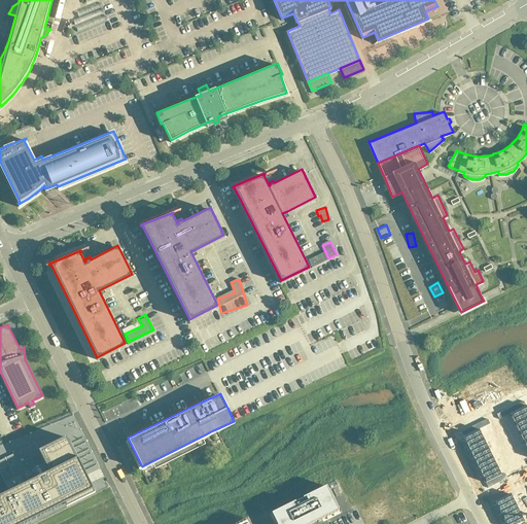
[(515,409),(511,411),(516,420),(523,416),(519,407),(518,407),(515,409)]
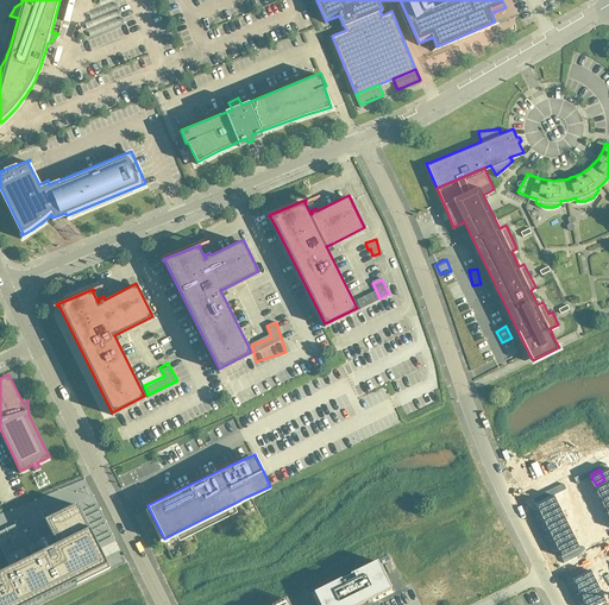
[(608,490),(604,480),(596,485),(601,496),(608,491),(608,490)]
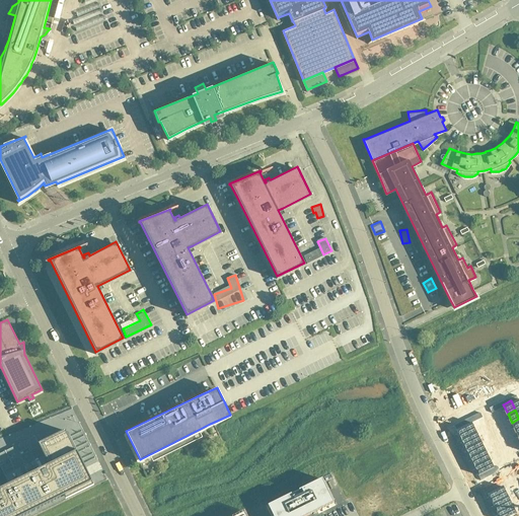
[(467,422),(463,424),(468,433),(475,429),(471,420),(467,422)]
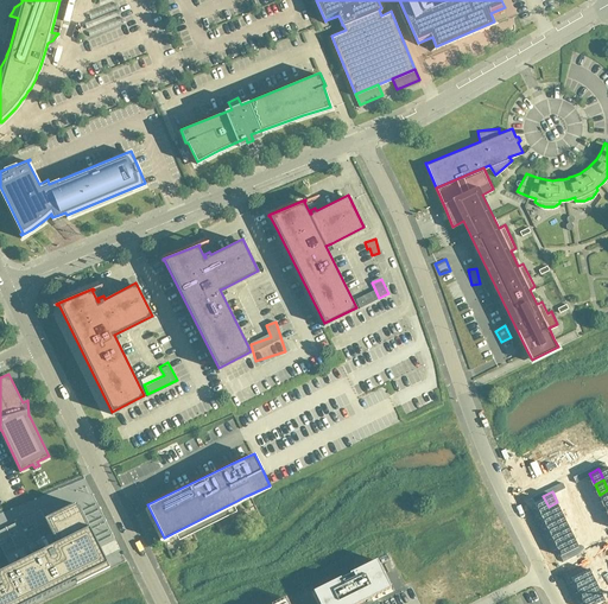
[(539,498),(534,501),(539,512),(549,507),(543,496),(539,498)]
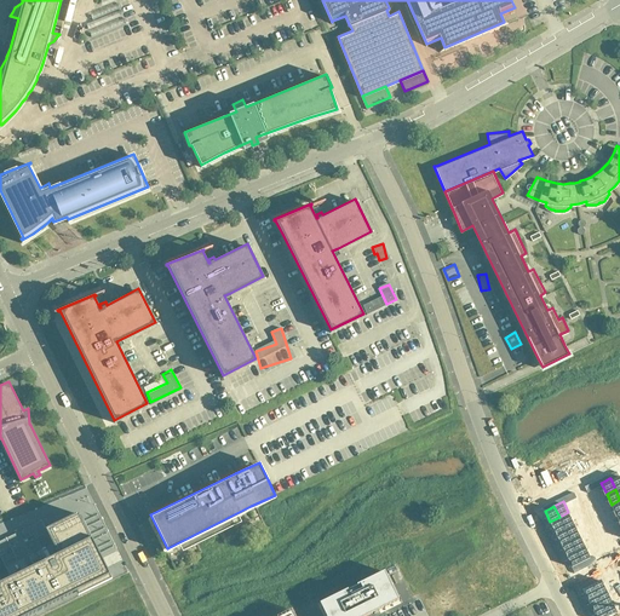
[(109,574),(78,511),(45,528),(57,553),(0,580),(0,615),(22,615),(75,589),(109,574)]
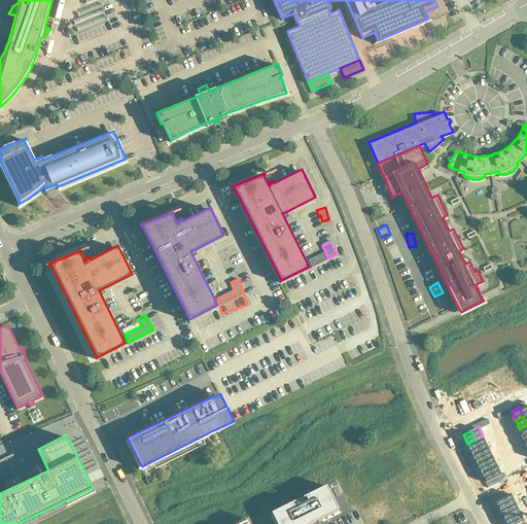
[(483,435),(476,440),(480,449),(487,445),(483,435)]
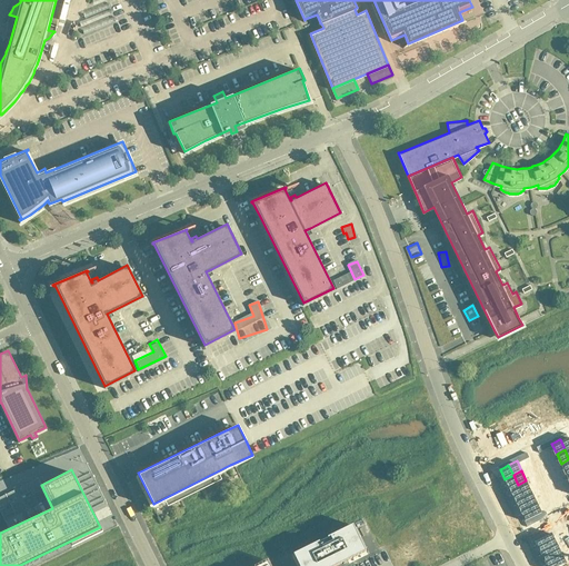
[(513,475),(505,479),(510,489),(518,485),(513,475)]
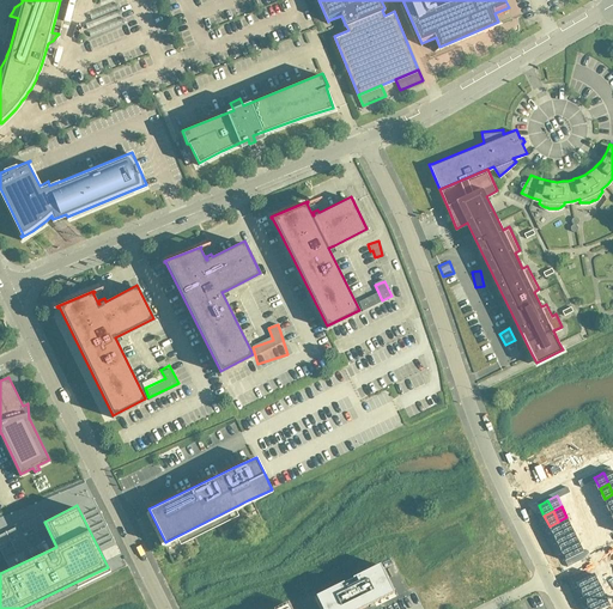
[(566,517),(558,522),(563,533),(572,528),(566,517)]
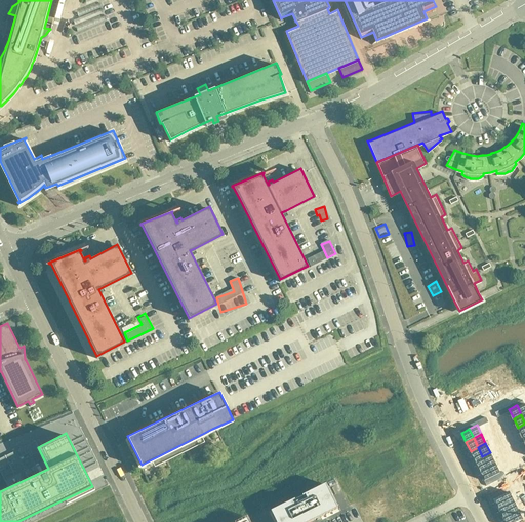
[(478,447),(471,451),(475,459),(482,456),(478,447)]
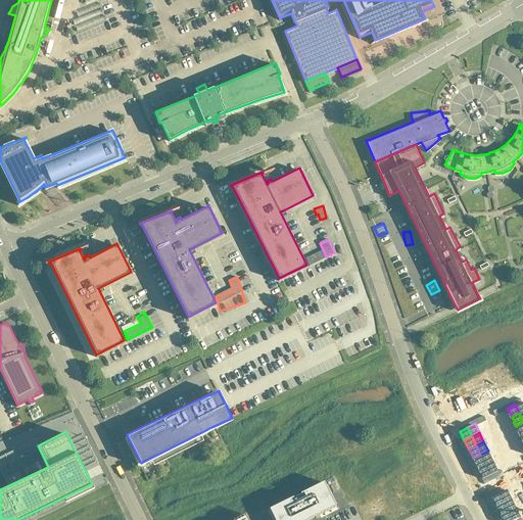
[(488,451),(480,455),(485,463),(492,460),(488,451)]
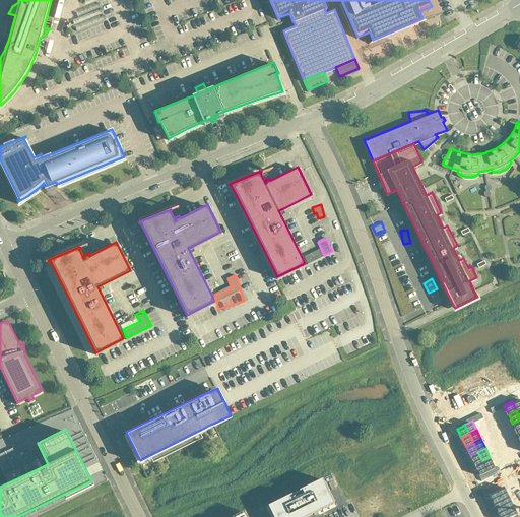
[(477,452),(470,455),(474,464),(482,460),(477,452)]
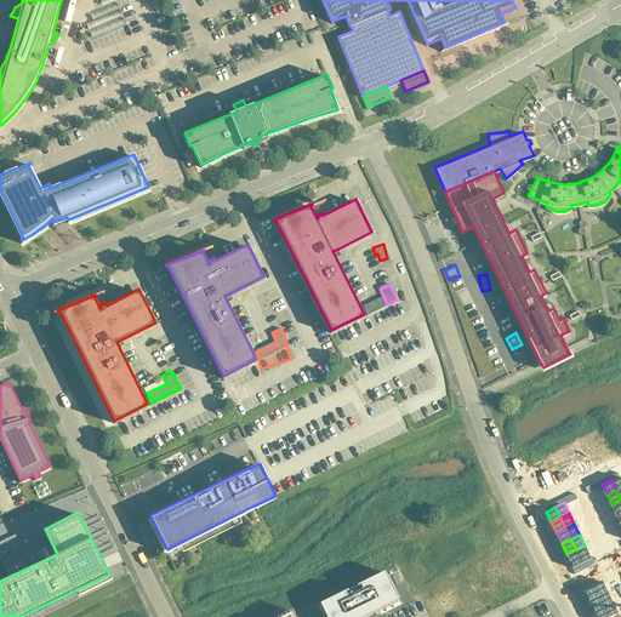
[(585,546),(576,549),(581,560),(586,559),(591,556),(585,546)]
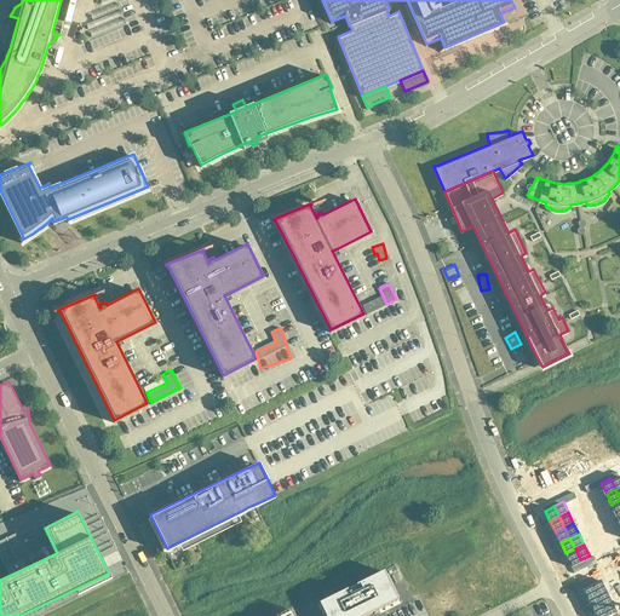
[(575,548),(566,553),(572,564),(577,562),(580,559),(575,548)]
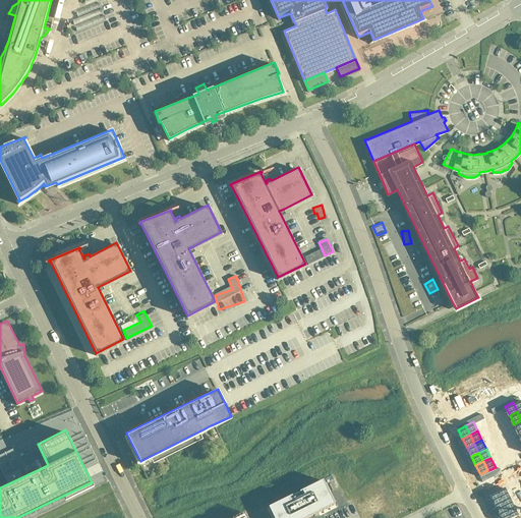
[(335,502),(323,478),(268,505),(274,517),(302,517),(313,512),(314,513),(315,513),(314,512),(317,510),(319,510),(335,502)]
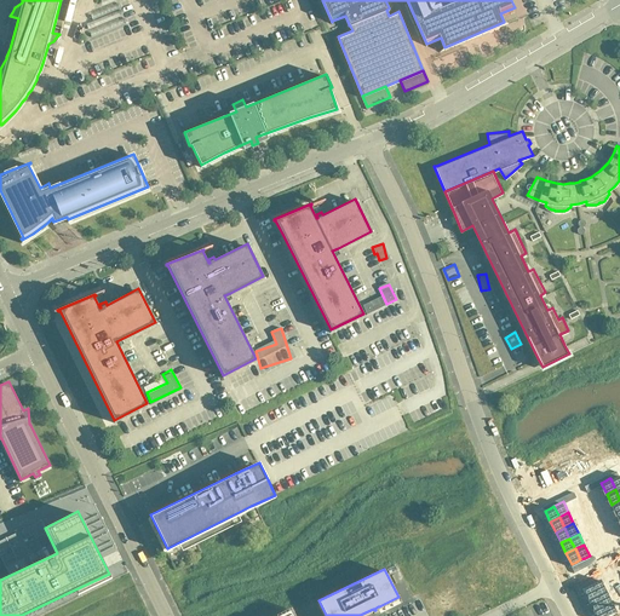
[(600,577),(591,582),(597,593),(606,588),(600,577)]
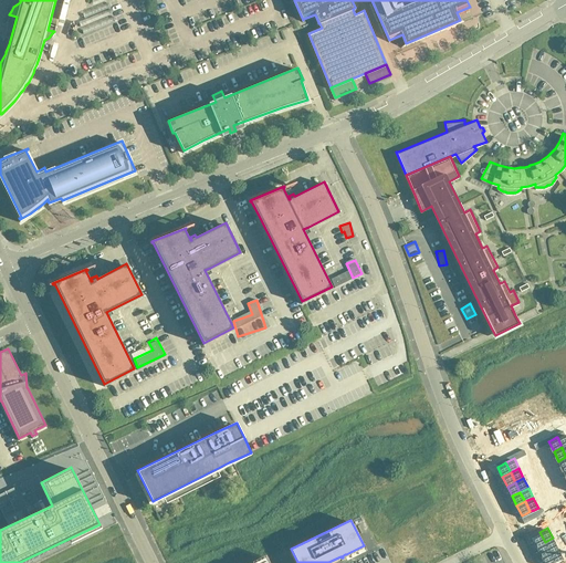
[(540,532),(532,535),(536,545),(545,542),(540,532)]
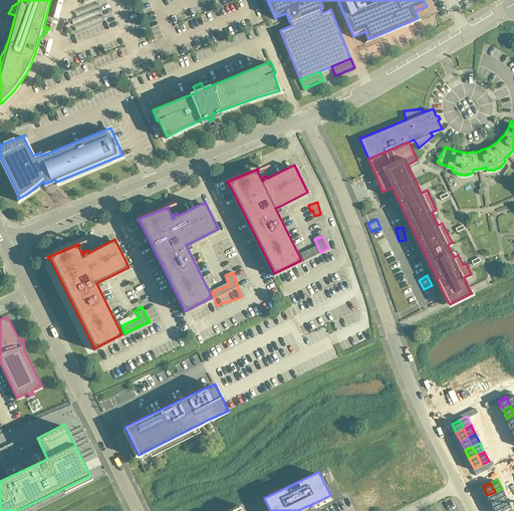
[(502,488),(495,492),(499,501),(506,497),(502,488)]
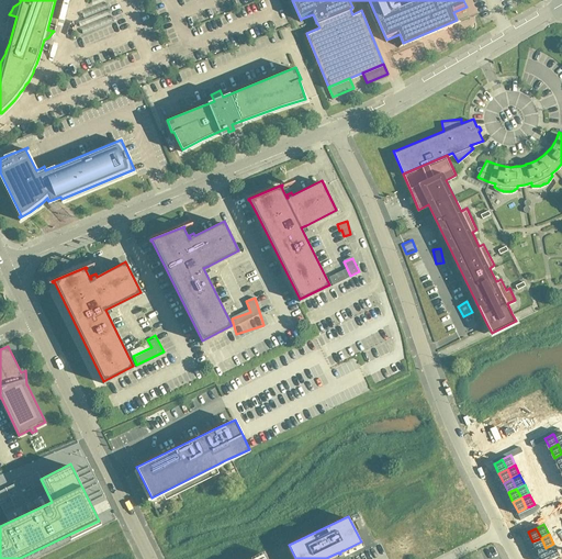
[(541,538),(532,541),(538,551),(546,548),(541,538)]
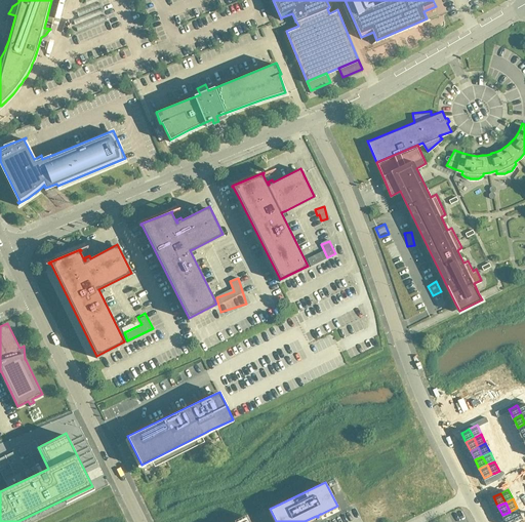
[(517,508),(510,512),(514,521),(522,517),(517,508)]
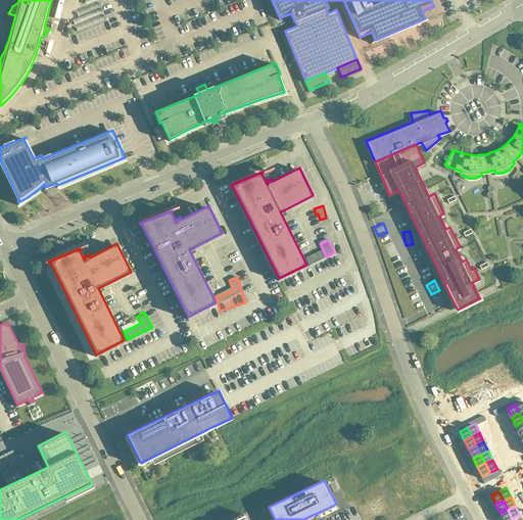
[(508,510),(501,513),(504,519),(509,519),(512,519),(508,510)]
